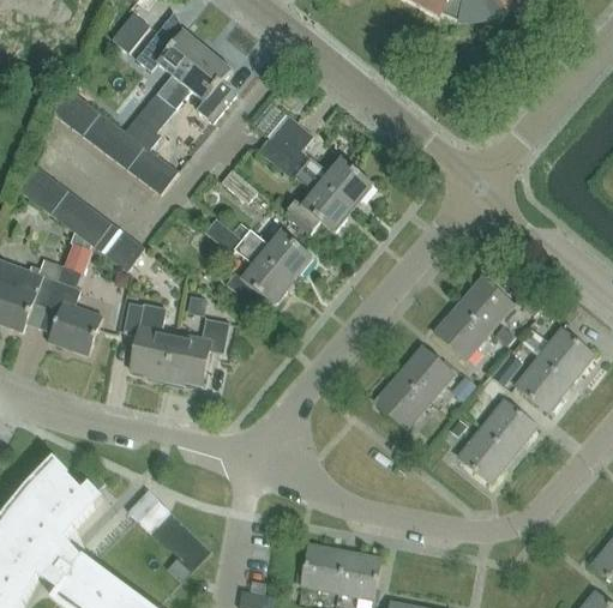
[(414,0),(439,14),(443,8),(460,16),(458,19),(468,19),(478,18),(488,17),(487,13),(503,4),(506,8),(517,0),(414,0)]
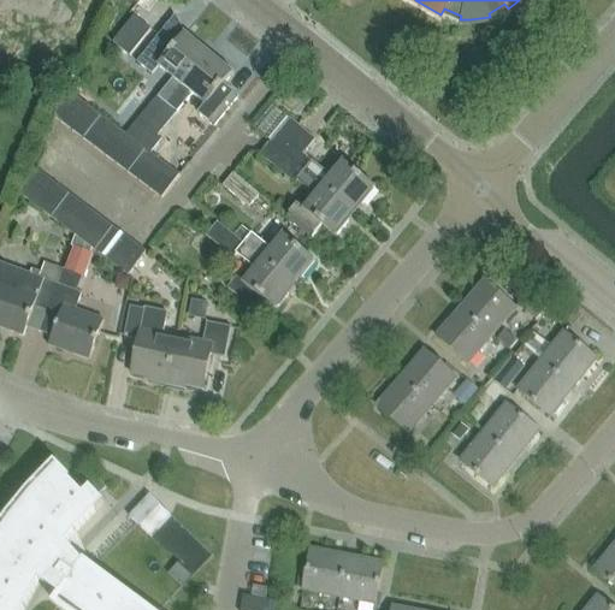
[(134,12),(110,40),(126,54),(149,27),(134,12)]
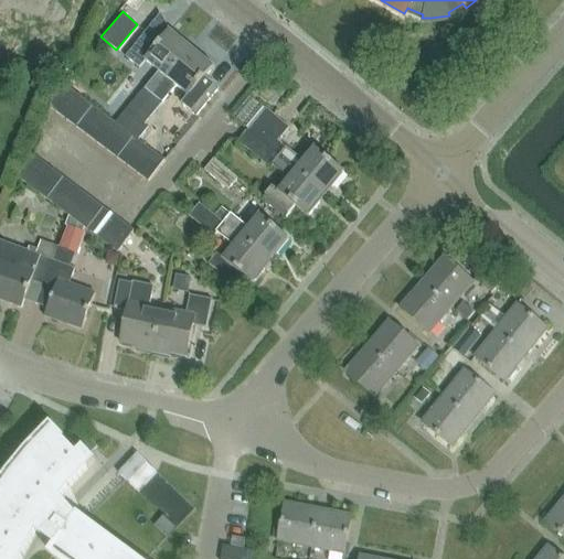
[(144,85),(152,93),(191,45),(169,27),(158,41),(144,29),(125,53),(138,64),(144,57),(157,68),(144,85)]
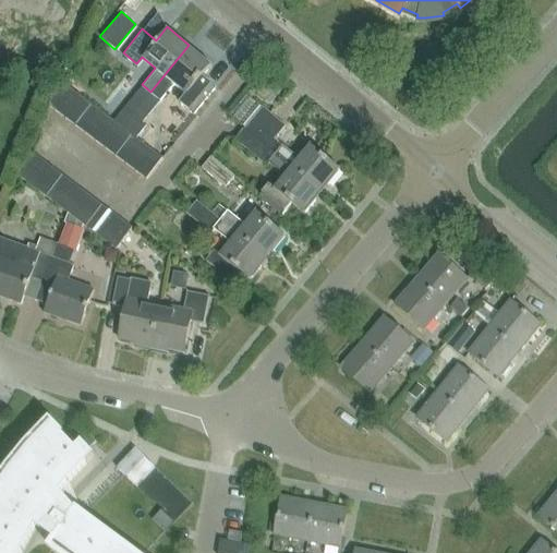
[(201,75),(210,62),(189,45),(150,92),(140,104),(144,107),(152,107),(172,82),(185,93),(179,100),(193,111),(214,85),(201,75)]
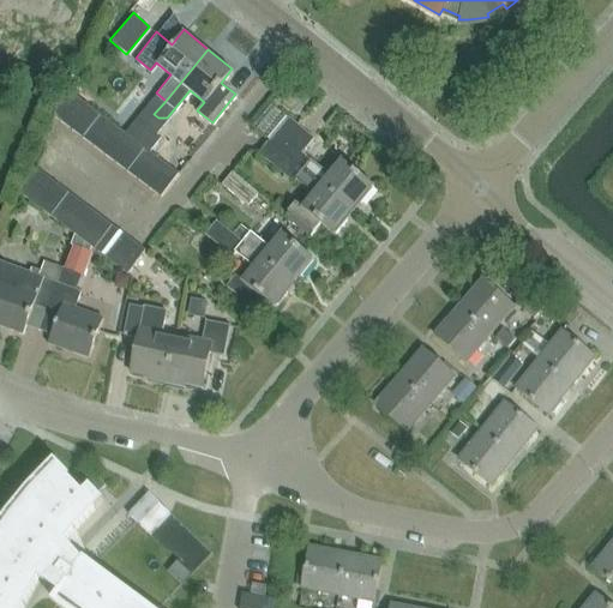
[(60,118),(78,94),(66,85),(48,109),(60,118)]
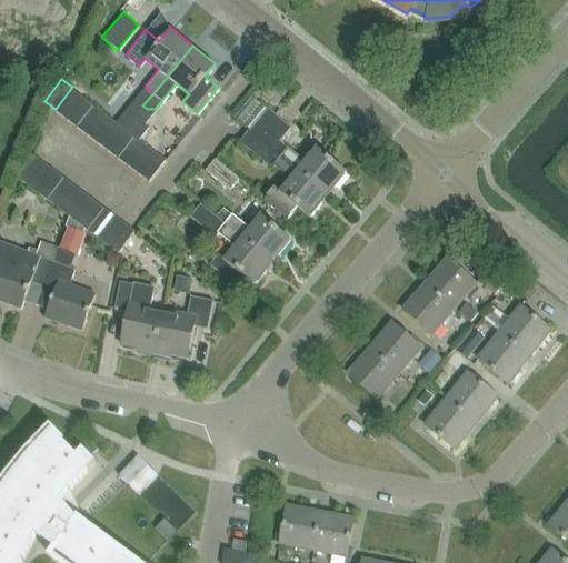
[(66,117),(82,94),(72,87),(56,109),(66,117)]
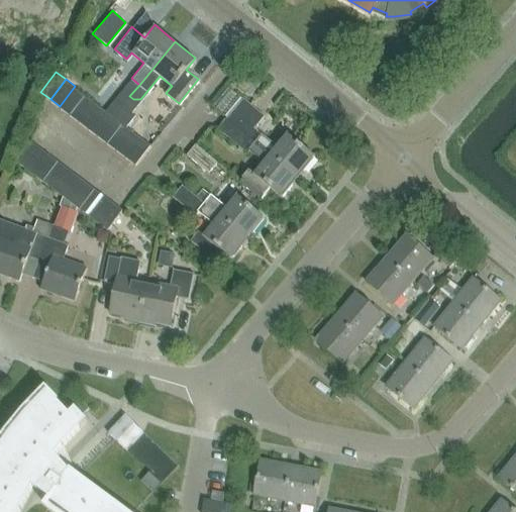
[(69,113),(84,93),(75,86),(60,106),(69,113)]
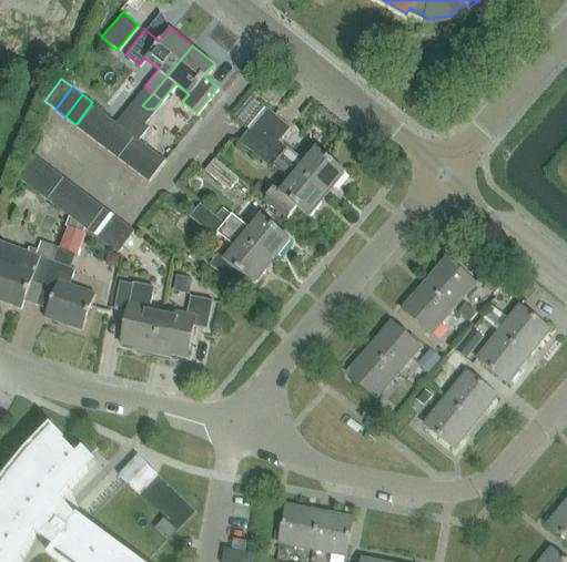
[(85,132),(102,110),(92,102),(76,124),(85,132)]
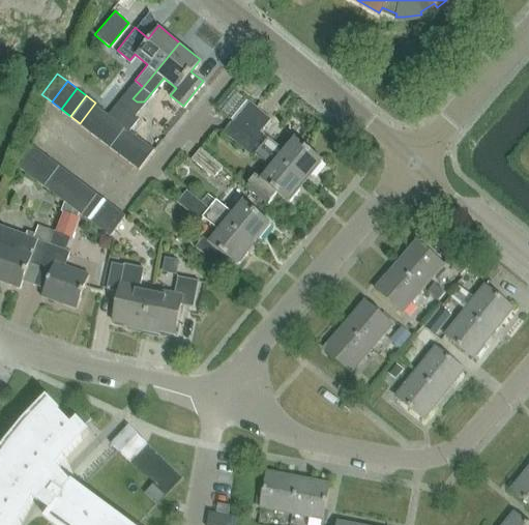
[(293,135),(283,148),(268,136),(260,128),(270,116),(248,98),(231,119),(261,144),(261,143),(305,179),(322,158),(293,135)]
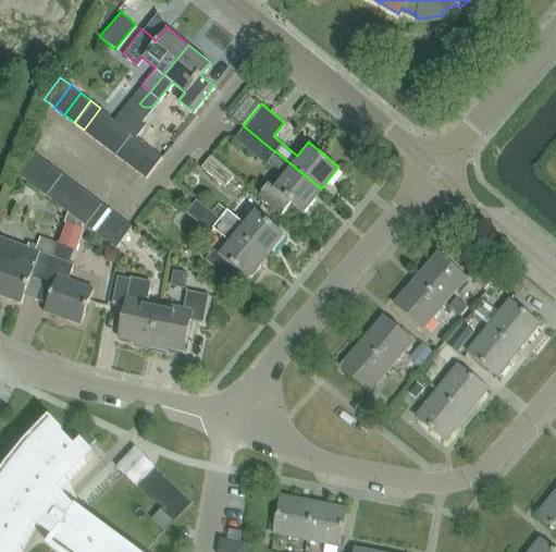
[(94,137),(110,115),(100,108),(84,130),(94,137)]
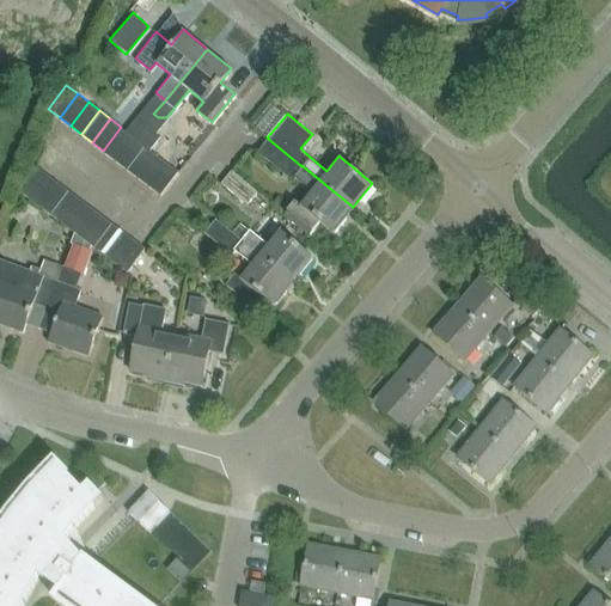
[(115,159),(132,135),(121,127),(103,151),(115,159)]
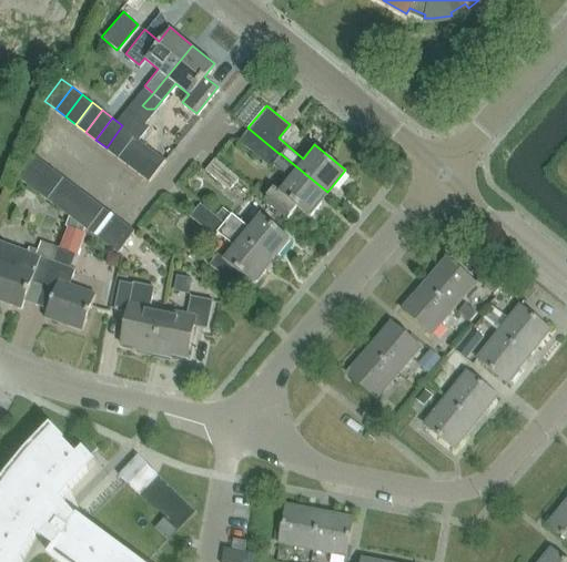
[(117,155),(133,133),(122,125),(107,147),(117,155)]
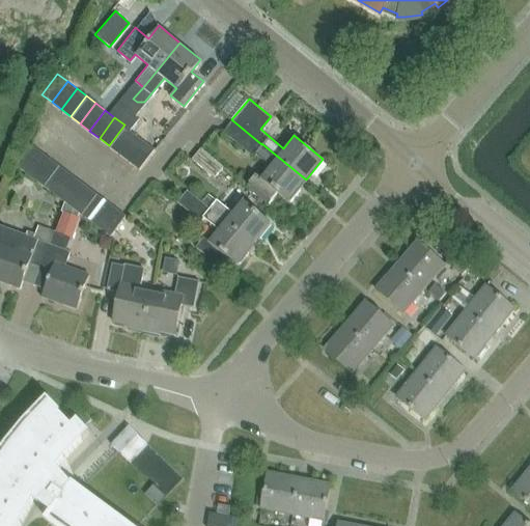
[(255,151),(261,144),(231,119),(222,131),(252,156),(255,151)]
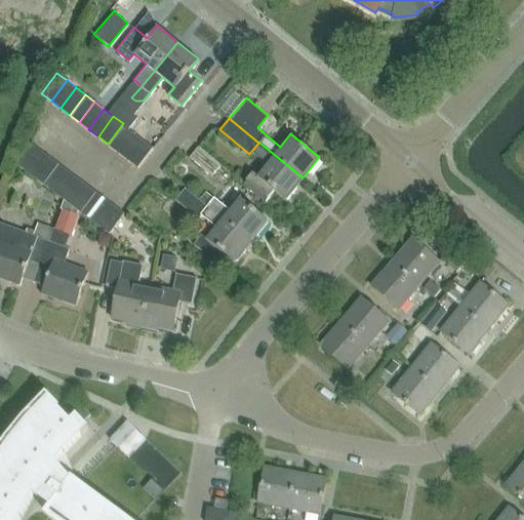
[(117,151),(132,130),(123,123),(108,144),(117,151)]
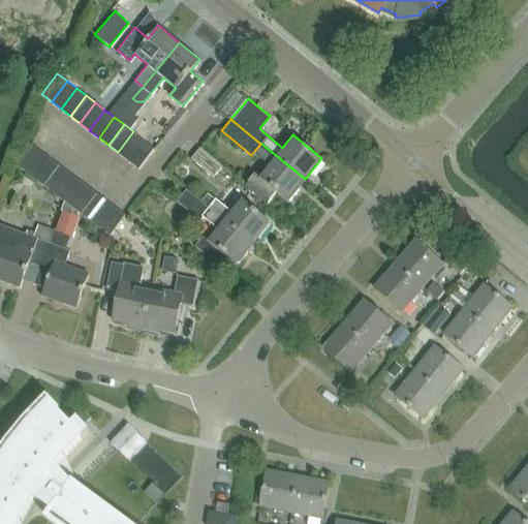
[(153,146),(133,131),(118,152),(137,166),(153,146)]
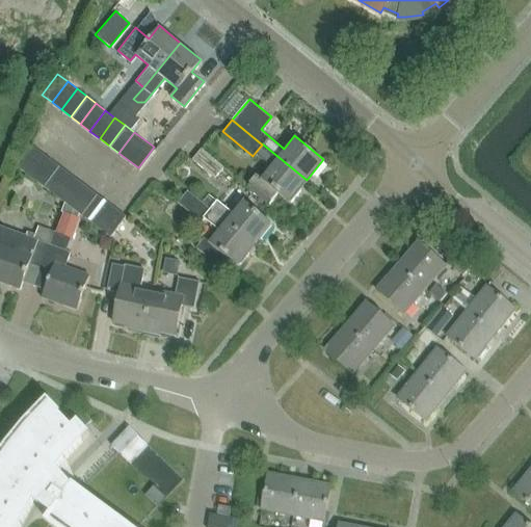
[(25,170),(40,150),(30,142),(15,162),(25,170)]
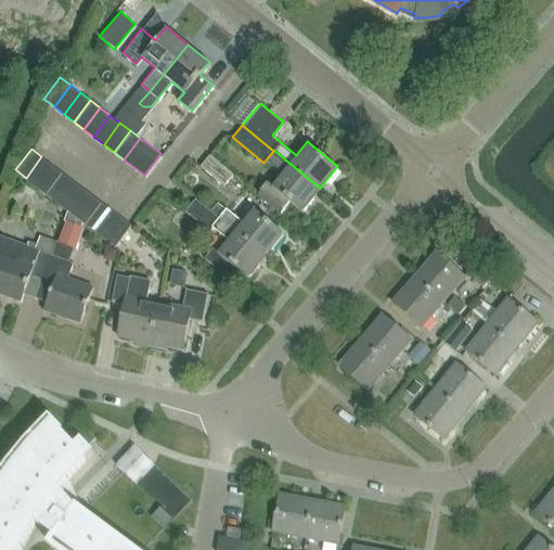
[(301,210),(320,188),(273,150),(273,151),(267,158),(283,171),(271,186),(267,181),(257,193),(280,212),(290,200),(301,210)]
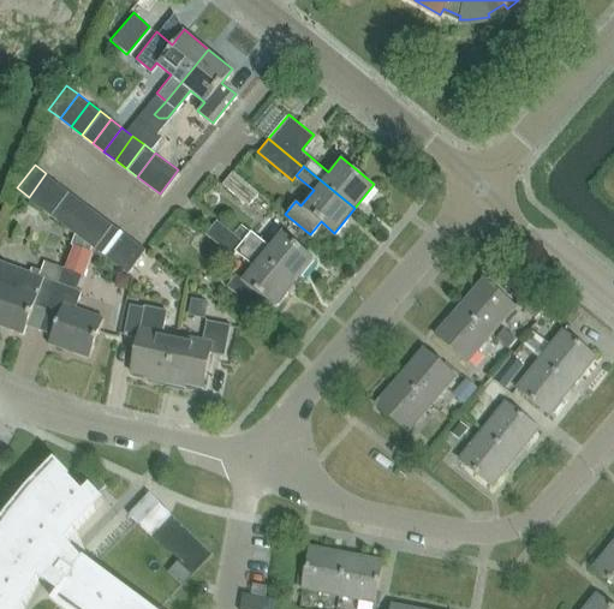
[(256,190),(230,168),(219,181),(245,203),(256,190)]
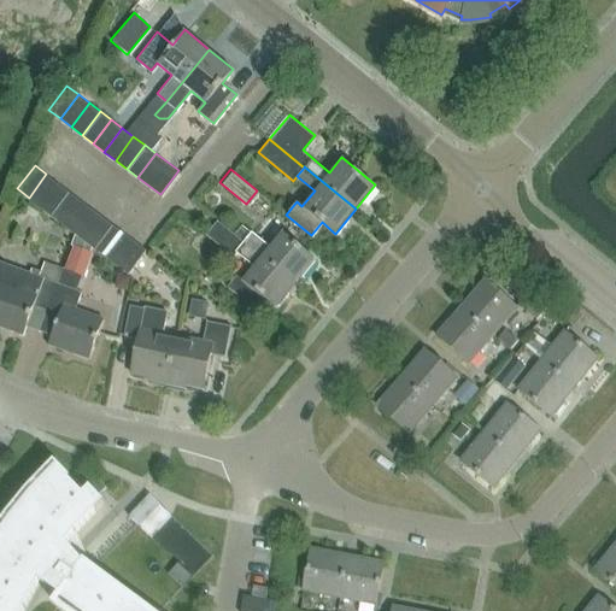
[(40,205),(57,182),(46,174),(29,198),(40,205)]
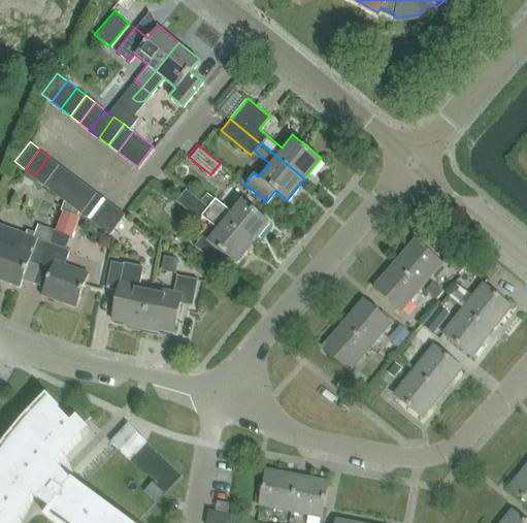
[(43,183),(58,162),(48,156),(34,175),(43,183)]
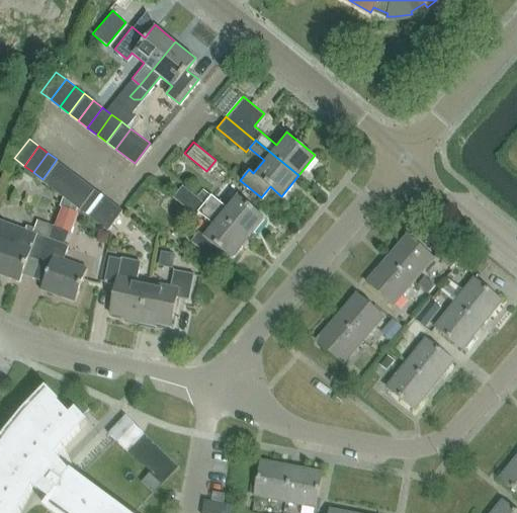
[(52,186),(67,166),(57,159),(42,179),(52,186)]
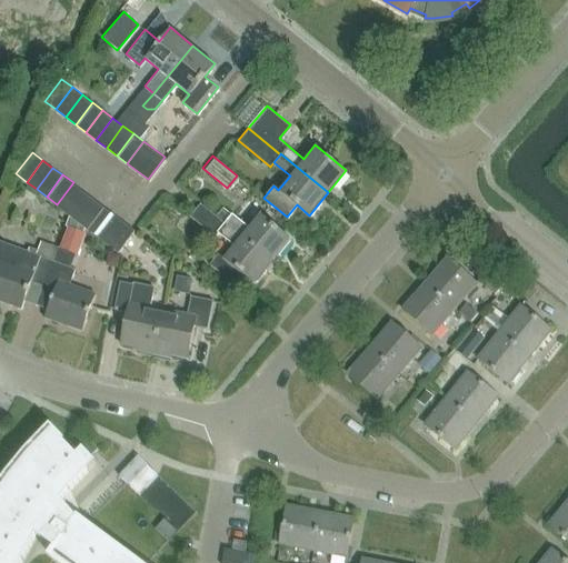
[(65,214),(83,190),(73,182),(57,204),(66,211),(65,214)]
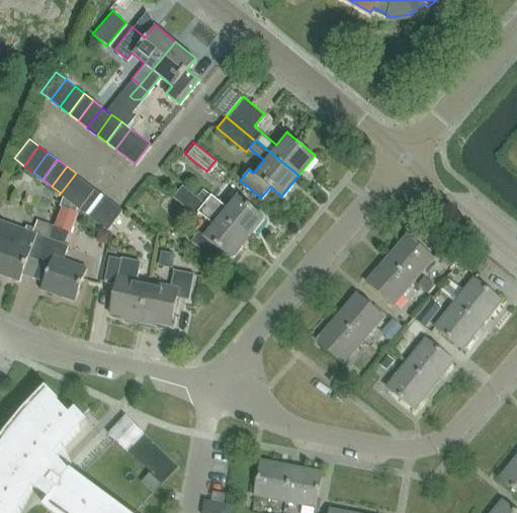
[(76,173),(61,193),(62,194),(70,200),(85,180),(76,173)]
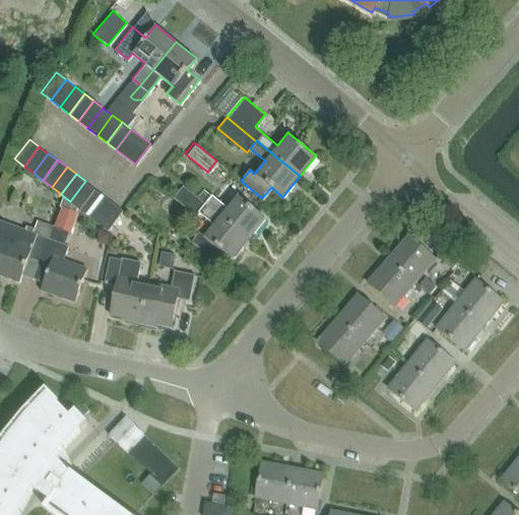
[(85,181),(70,201),(79,207),(94,188),(85,181)]
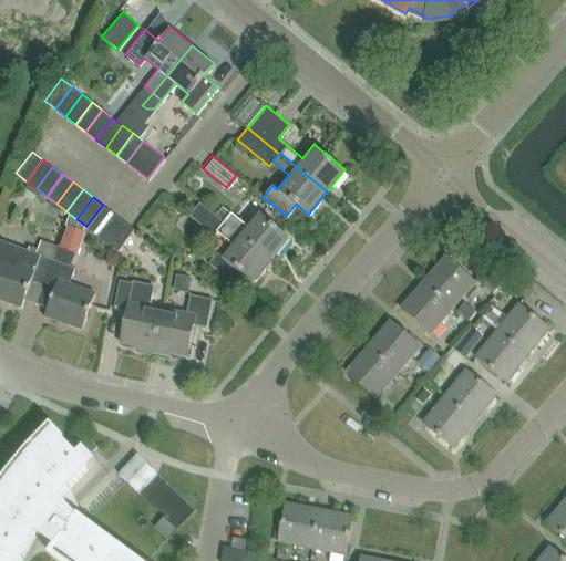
[(271,259),(213,211),(199,200),(189,213),(213,234),(216,229),(233,242),(223,256),(215,250),(206,260),(234,282),(243,273),(253,281),(271,259)]
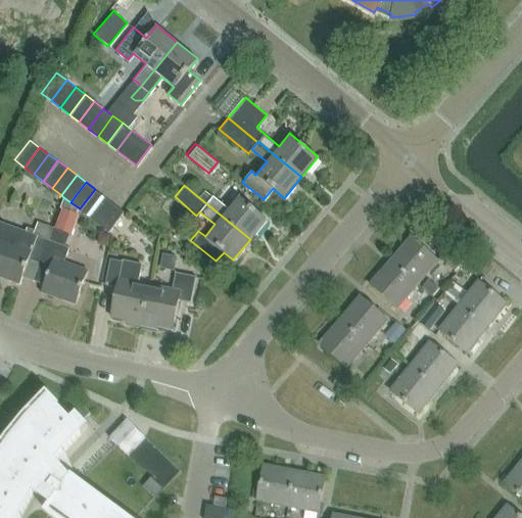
[(214,195),(212,196),(202,188),(196,195),(250,239),(267,219),(239,195),(228,207),(214,195)]
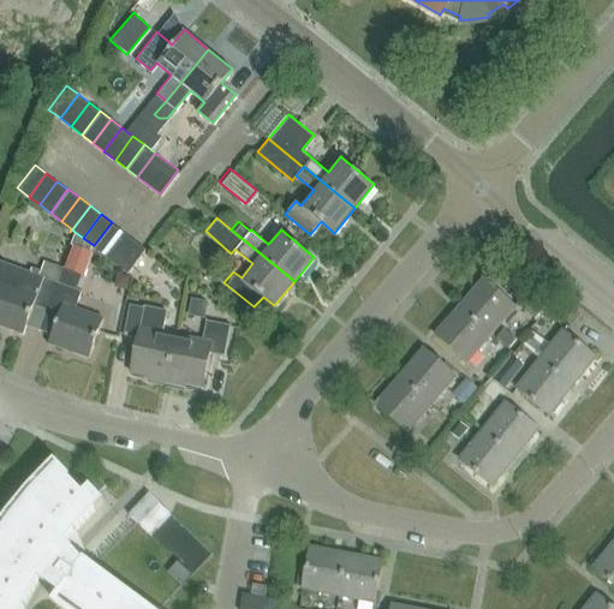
[(105,254),(123,230),(112,222),(94,245),(105,254)]
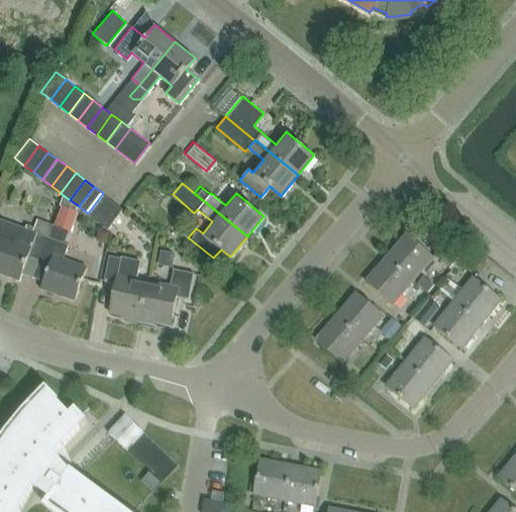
[(97,220),(112,200),(103,193),(88,213),(97,220)]
